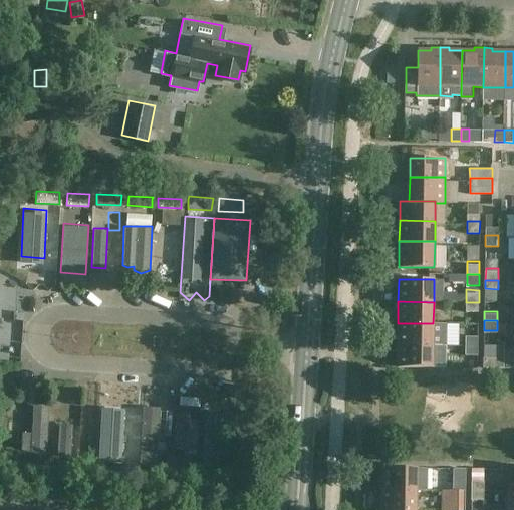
[(433,323),(398,323),(398,344),(433,345),(433,323)]
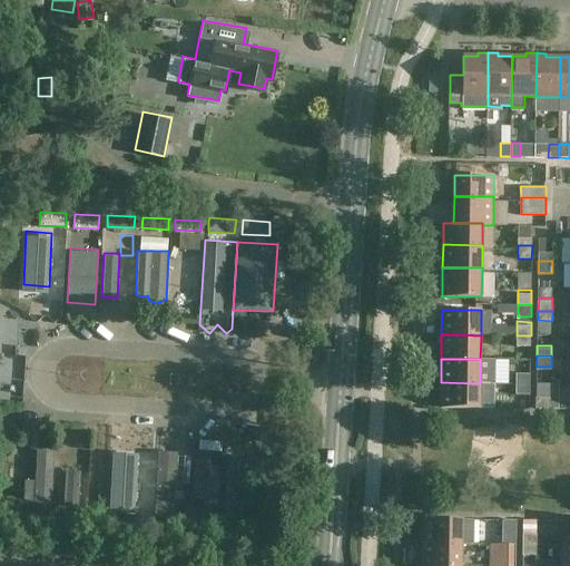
[(516,383),(530,383),(530,372),(516,372),(516,383)]
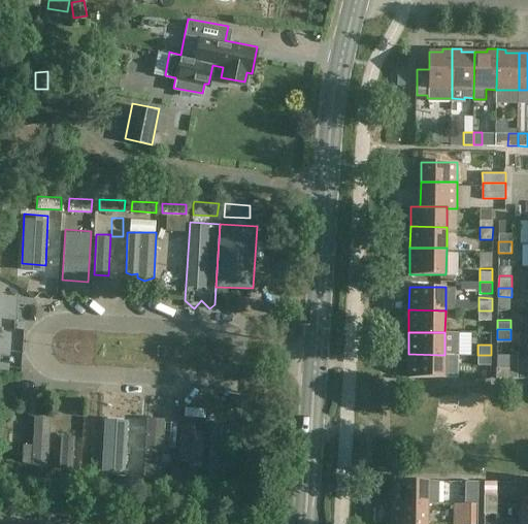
[(444,355),(408,354),(407,377),(444,378),(444,355)]
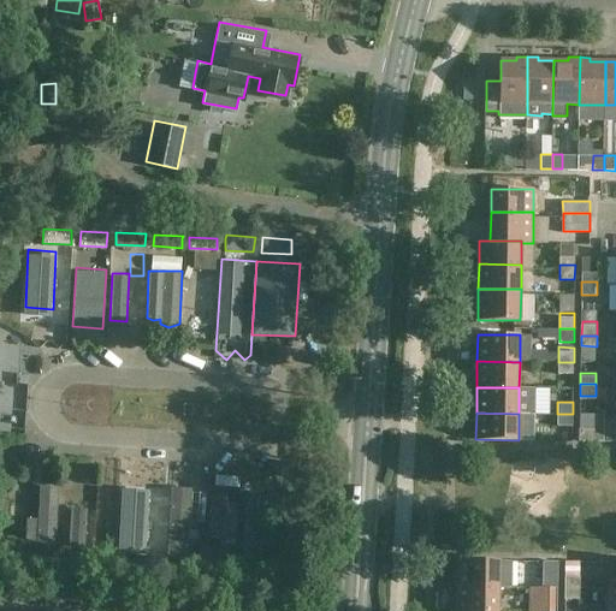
[(573,414),(557,414),(557,426),(573,426),(573,414)]
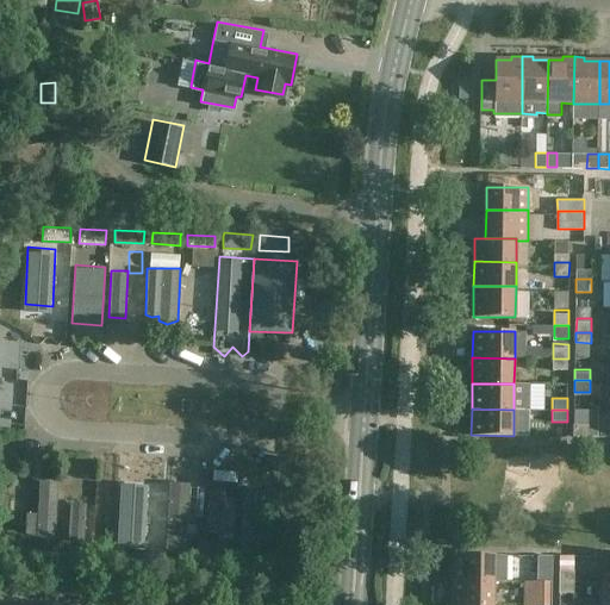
[(574,424),(573,436),(589,436),(589,424),(574,424)]
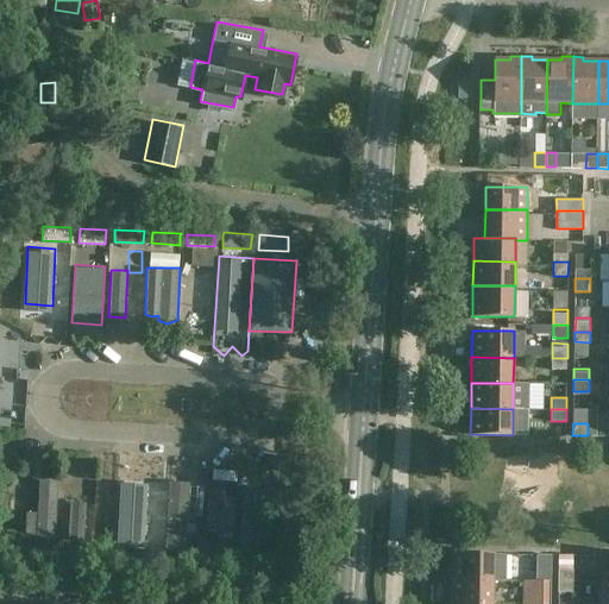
[(208,461),(207,473),(237,474),(237,463),(208,461)]
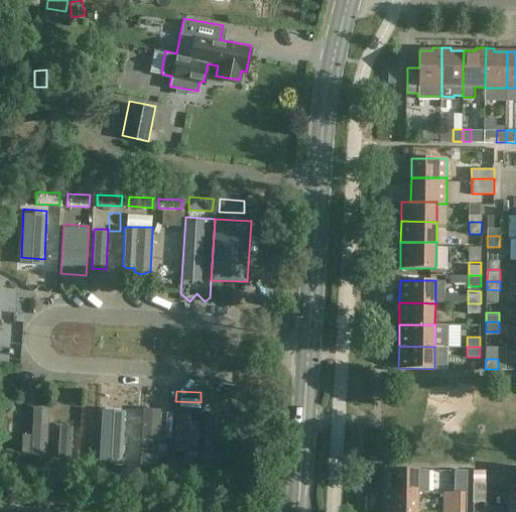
[(38,456),(47,454),(48,405),(41,403),(33,404),(31,454),(38,456)]
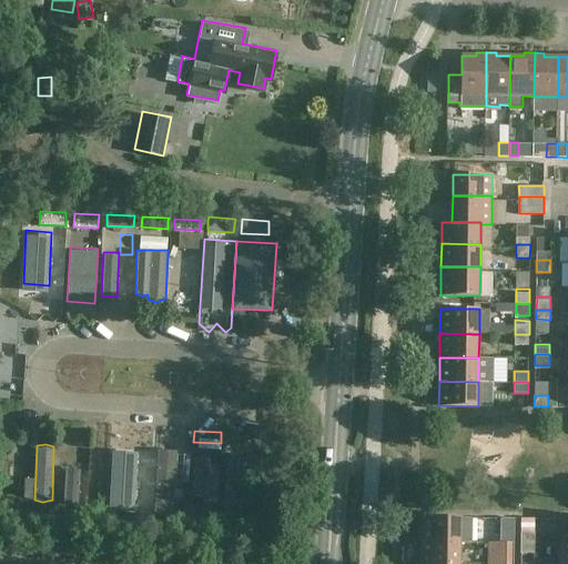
[(174,515),(176,451),(158,449),(155,514),(174,515)]
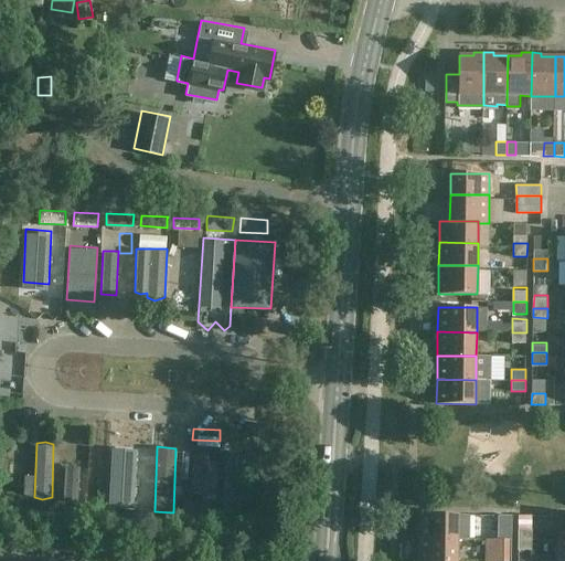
[(140,480),(141,450),(126,448),(123,506),(138,507),(139,494),(148,495),(149,480),(140,480)]
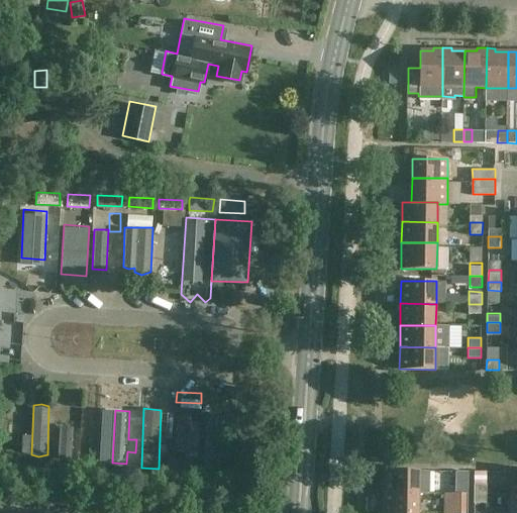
[(202,469),(201,488),(229,489),(229,481),(230,470),(216,469),(220,468),(222,416),(214,413),(206,416),(204,467),(207,469),(202,469)]
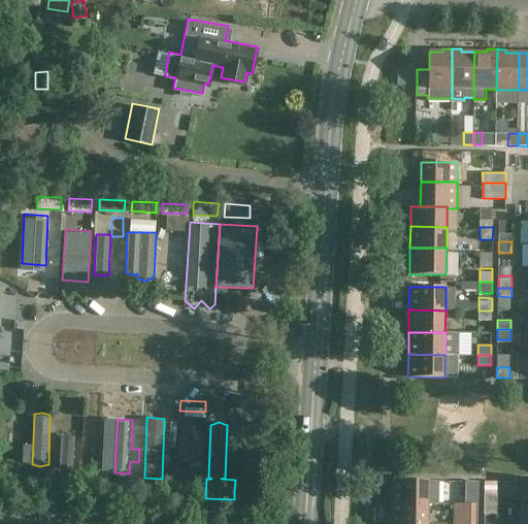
[(196,423),(183,423),(180,459),(194,460),(196,423)]
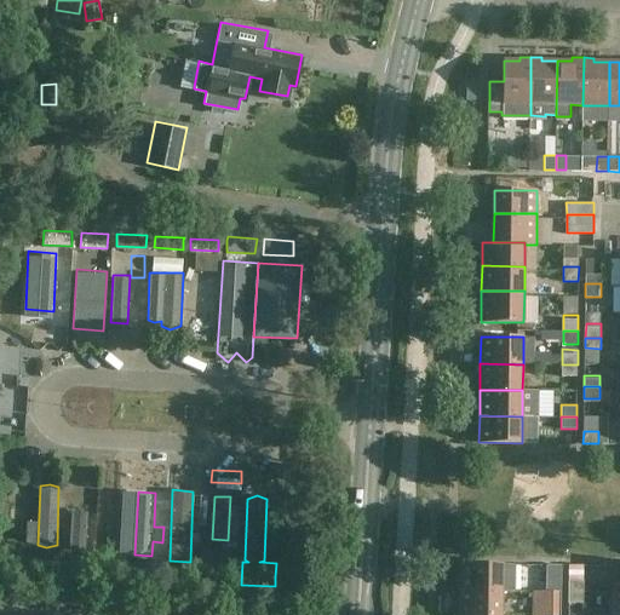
[(87,510),(72,509),(70,549),(86,550),(87,510)]
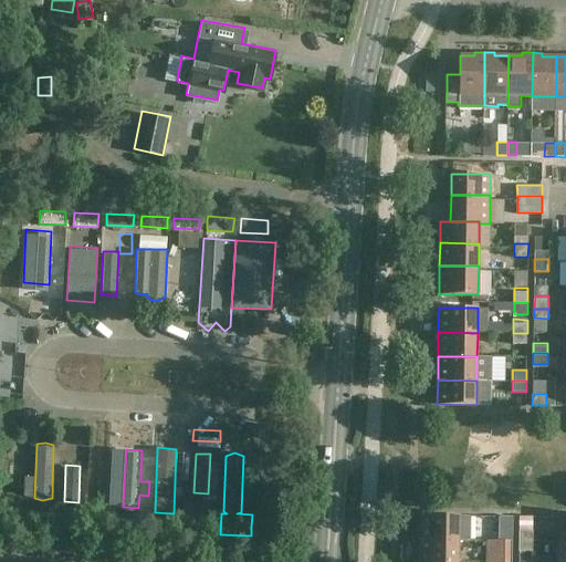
[(22,510),(21,524),(46,526),(46,511),(22,510)]
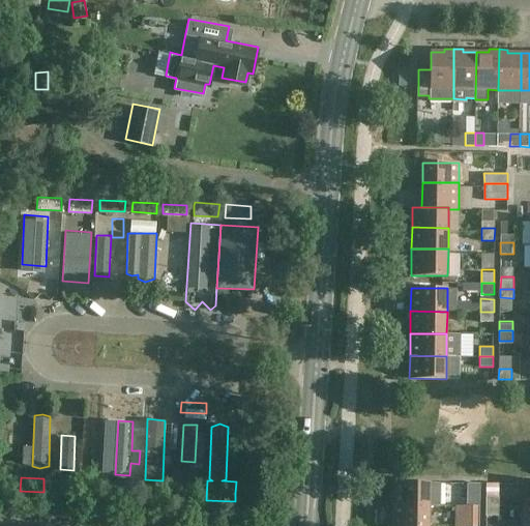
[(52,479),(52,493),(76,494),(76,480),(52,479)]
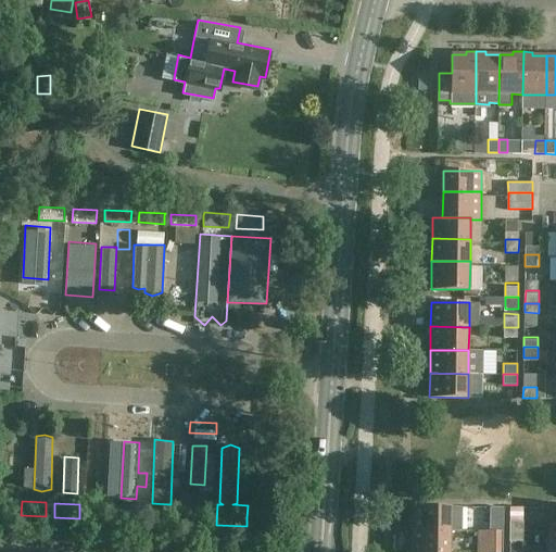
[(489,528),(489,529),(503,529),(503,518),(503,503),(489,503),(489,518),(489,528)]
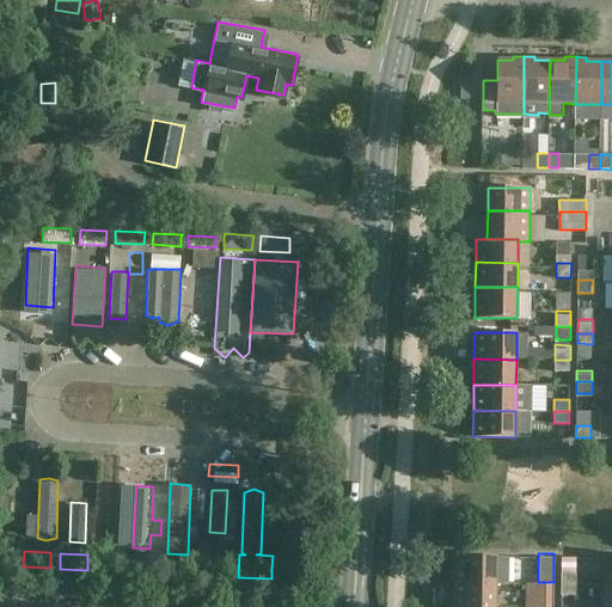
[(454,556),(454,582),(496,583),(508,583),(508,557),(454,556)]
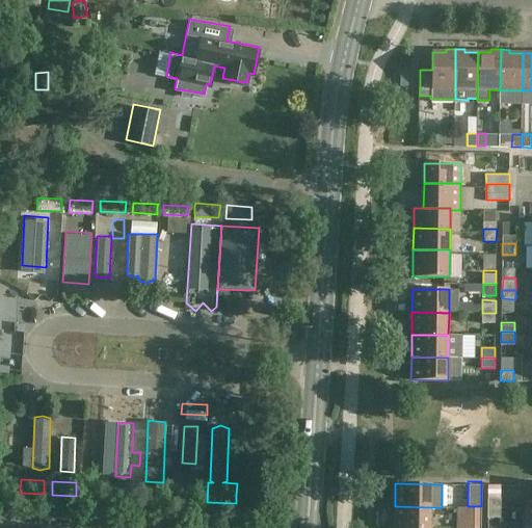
[(116,486),(115,497),(124,497),(139,498),(140,487),(116,486)]
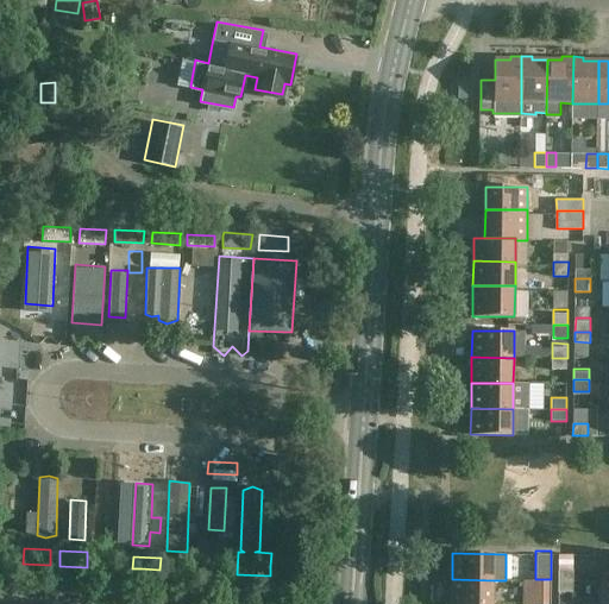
[(198,559),(170,559),(169,571),(196,571),(198,559)]
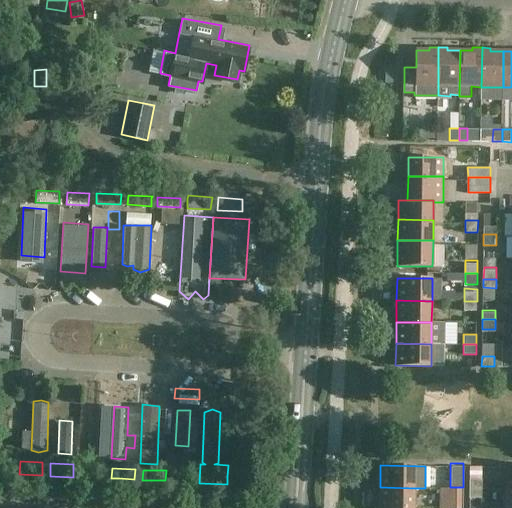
[(173,472),(173,481),(196,483),(196,473),(173,472)]
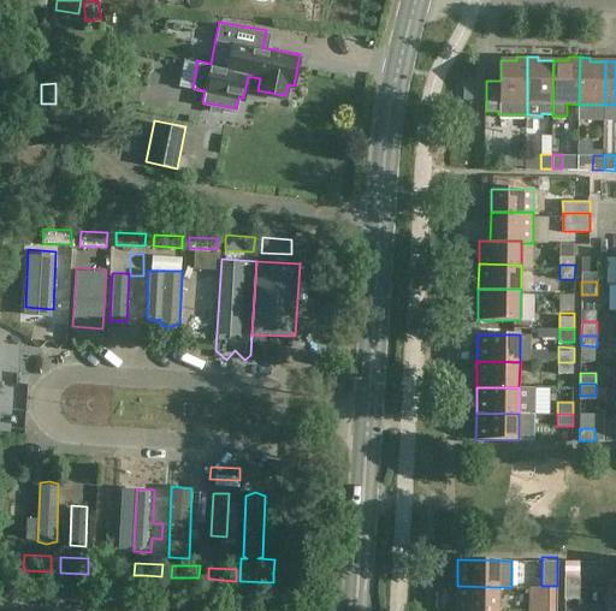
[(564,574),(564,585),(580,585),(580,574),(579,574),(564,574)]
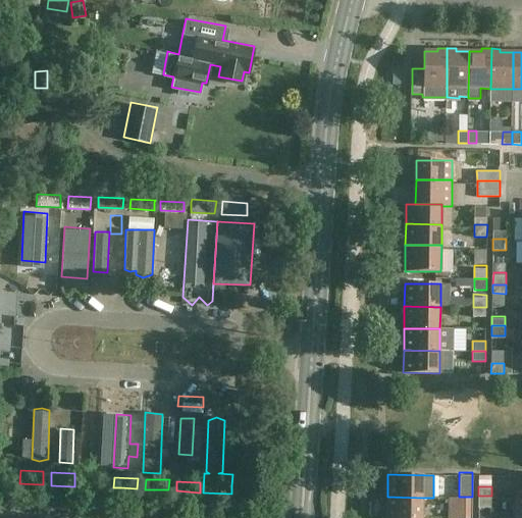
[(478,496),(478,505),(491,505),(491,496),(478,496)]
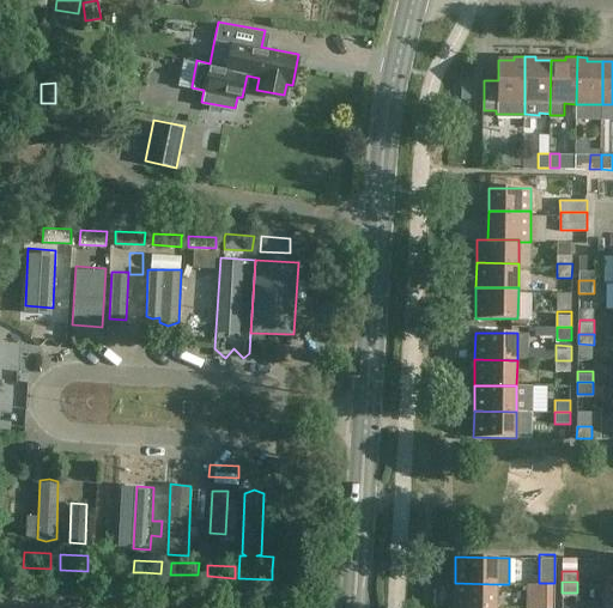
[(496,607),(497,584),(455,583),(454,607),(496,607)]
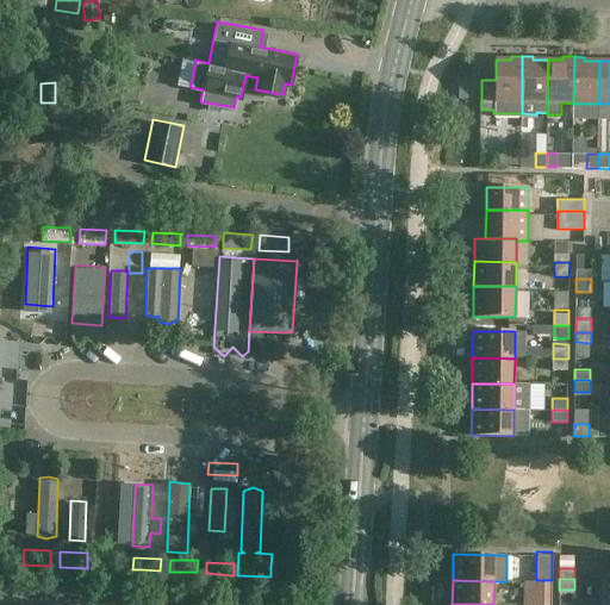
[(536,580),(536,604),(552,604),(552,580),(536,580)]
